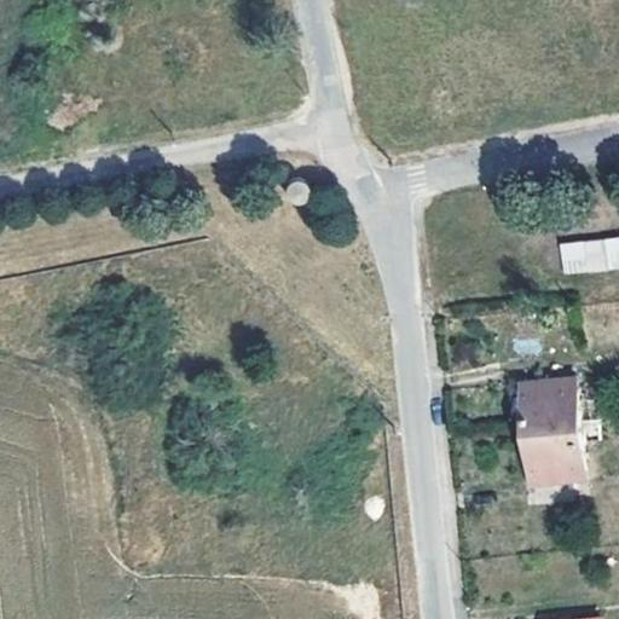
[(91,102),(84,62),(53,67),(59,106),(91,102)]
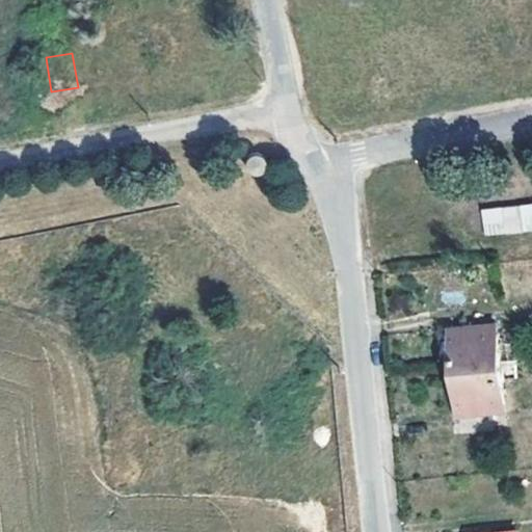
[(267,170),(268,166),(267,162),(265,158),(261,156),(257,156),(253,157),(249,160),(247,164),(247,168),(248,173),(253,176),(257,177),(261,177),(265,175),(267,170)]
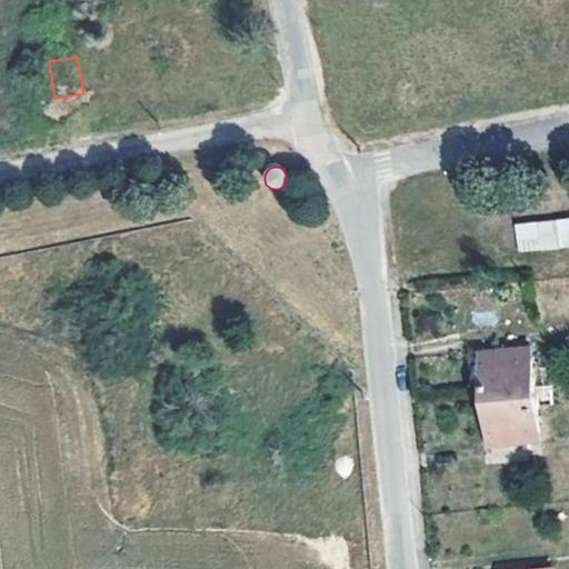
[(568,246),(568,218),(516,225),(519,251),(568,246)]
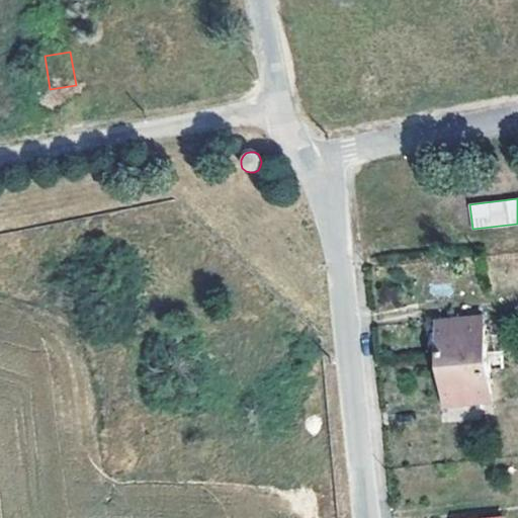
[(485,317),(440,321),(447,404),(493,400),(485,317)]
